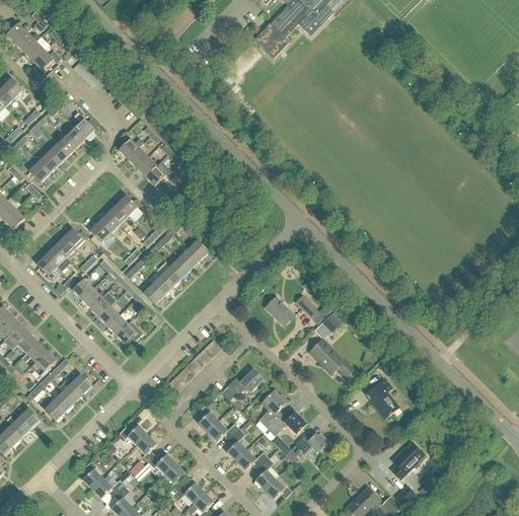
[(284,0),(288,3),(254,39),(274,58),(290,41),(285,37),(299,22),(311,34),(335,11),(326,3),(328,0),(284,0)]
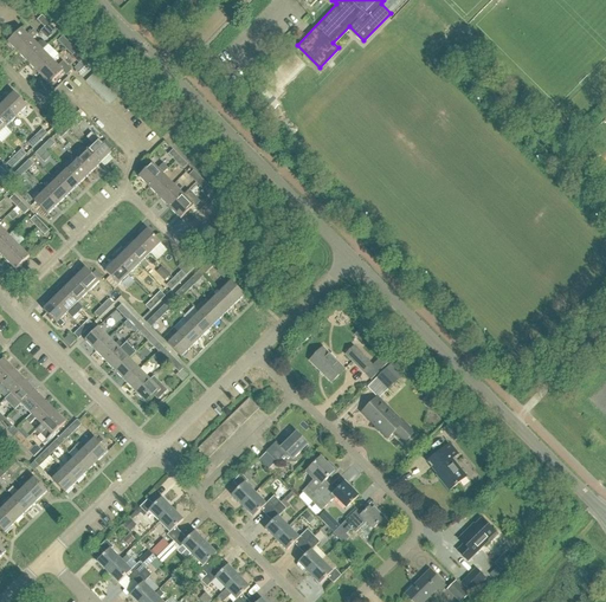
[(45,24),(49,20),(42,12),(37,17),(45,24)]
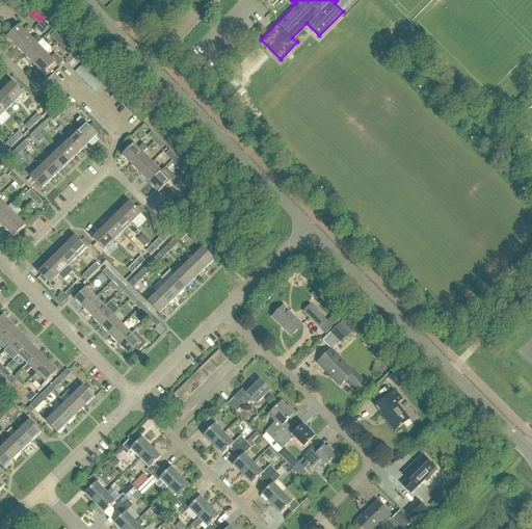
[(43,18),(40,21),(36,24),(40,27),(42,25),(46,28),(49,24),(43,18)]
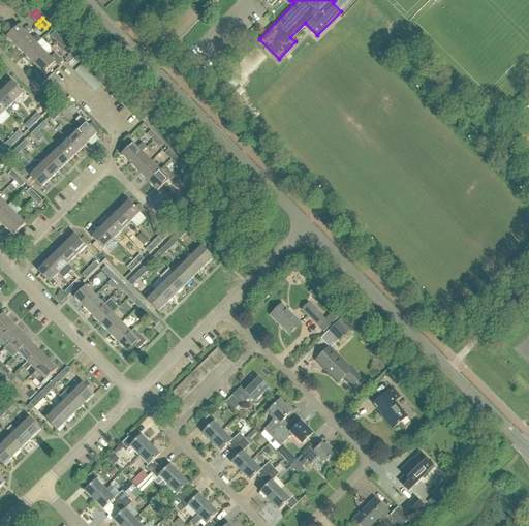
[(16,43),(28,32),(32,27),(29,24),(24,28),(19,23),(6,34),(16,43)]
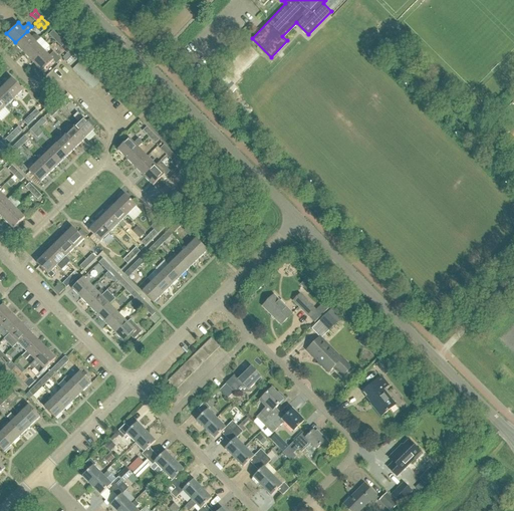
[(55,38),(59,34),(54,28),(49,32),(55,38)]
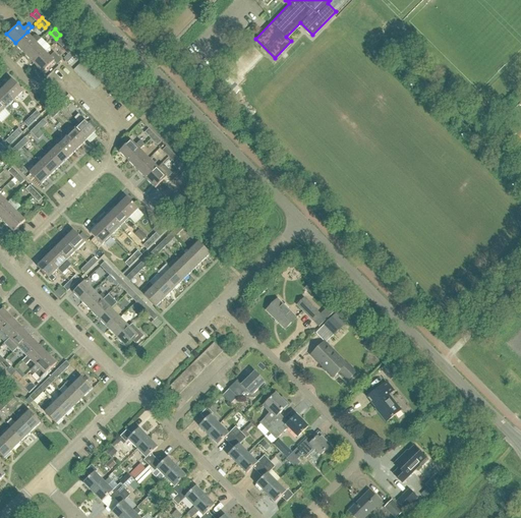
[(32,36),(27,32),(15,43),(24,52),(37,41),(41,37),(38,34),(35,34),(32,36)]
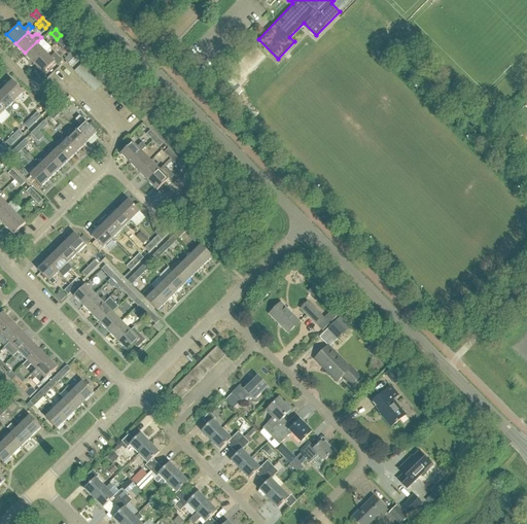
[(61,35),(57,39),(64,45),(68,41),(61,35)]
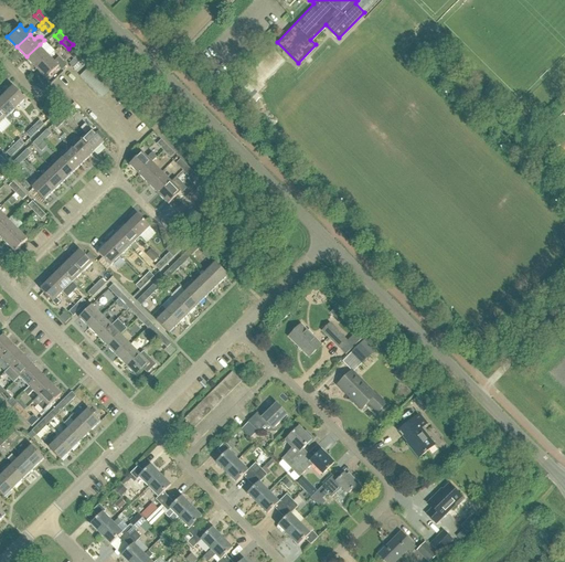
[(36,66),(49,54),(40,44),(27,56),(36,66)]
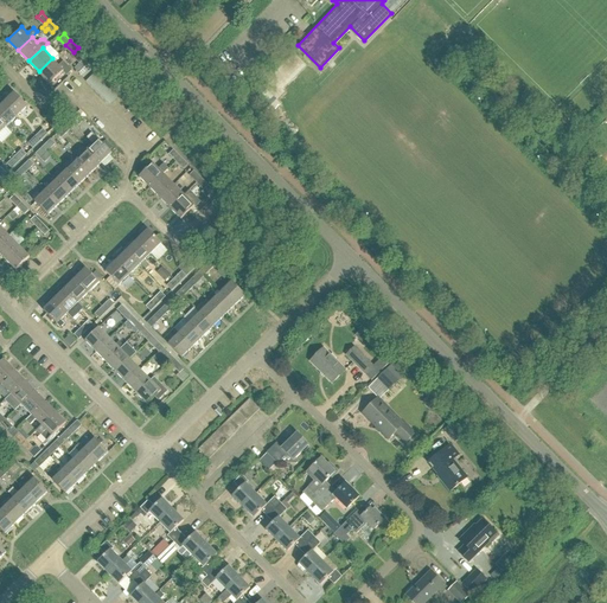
[(84,76),(95,65),(85,57),(75,66),(84,76)]
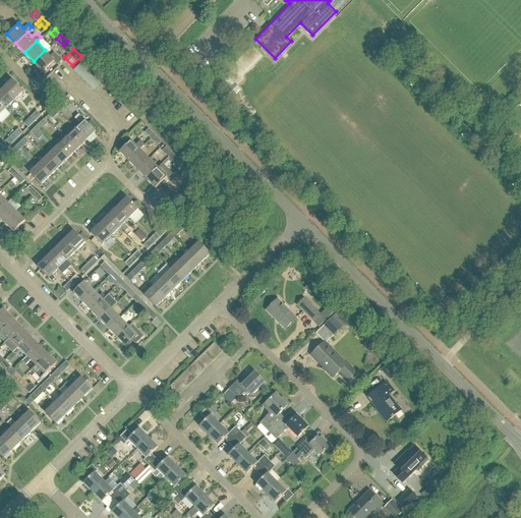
[(45,50),(34,61),(43,70),(54,59),(57,62),(61,58),(54,50),(50,55),(45,50)]
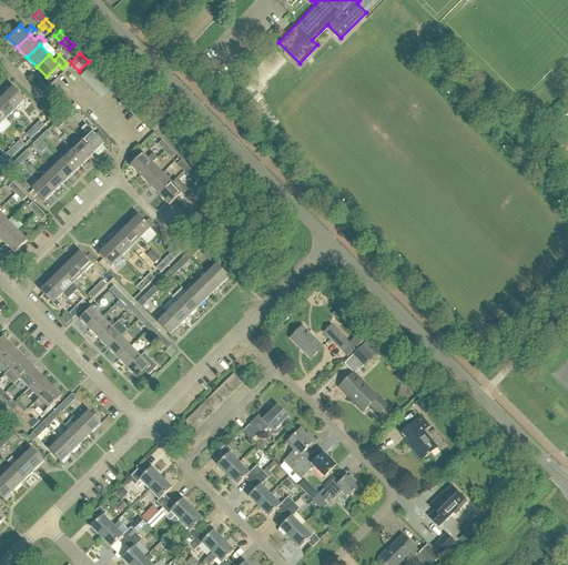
[(84,79),(93,69),(89,64),(80,74),(84,79)]
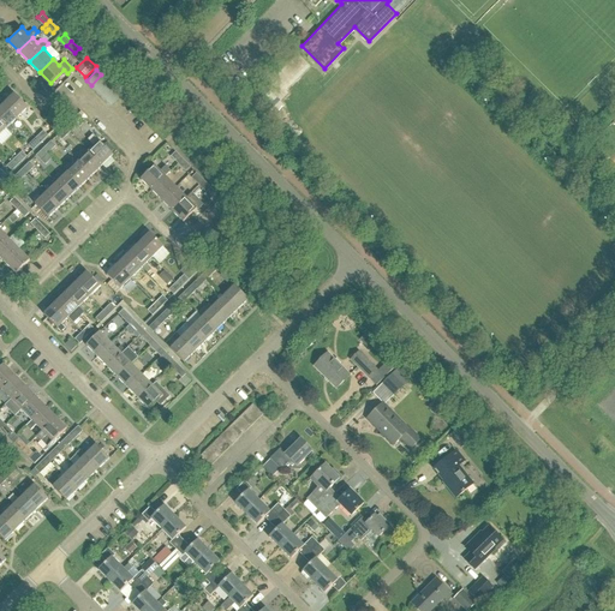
[(96,89),(106,79),(101,75),(91,85),(96,89)]
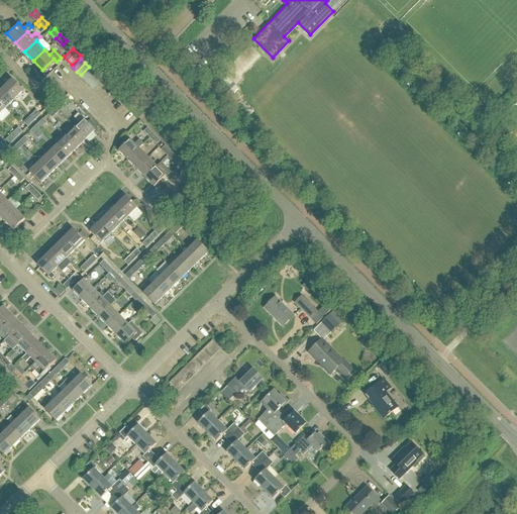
[(85,79),(93,71),(89,67),(81,75),(85,79)]
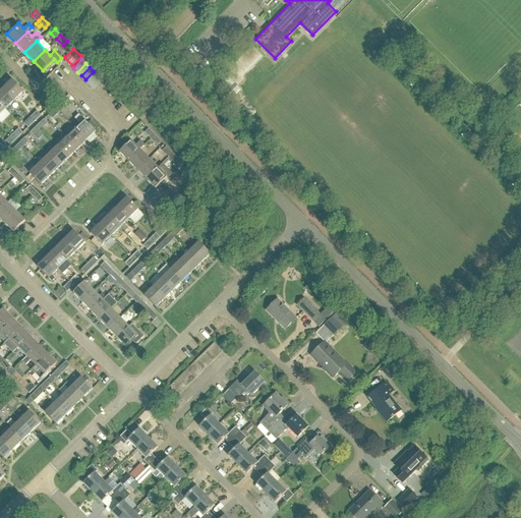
[(90,83),(98,75),(94,71),(85,79),(90,83)]
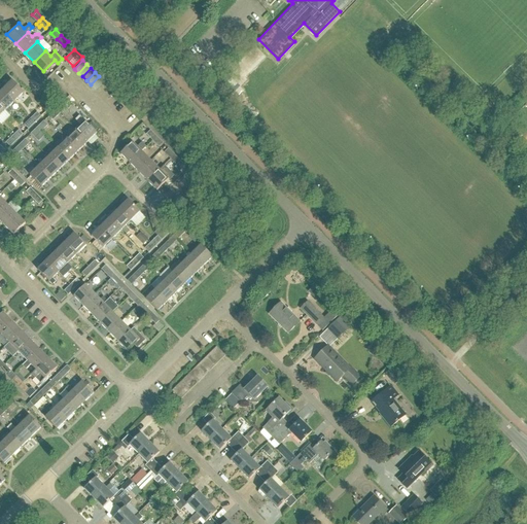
[(99,76),(91,84),(95,89),(103,80),(99,76)]
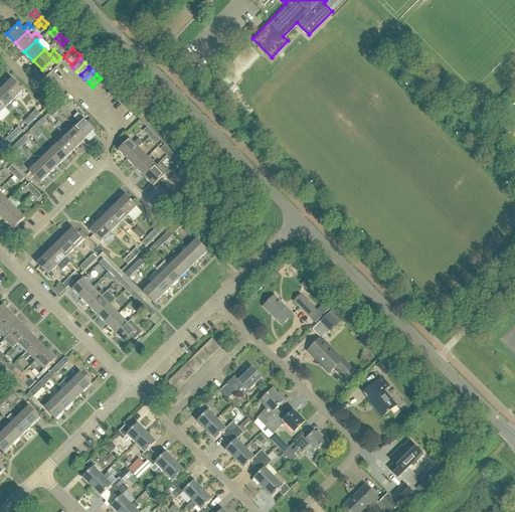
[(3,86),(14,97),(23,89),(12,76),(3,86)]
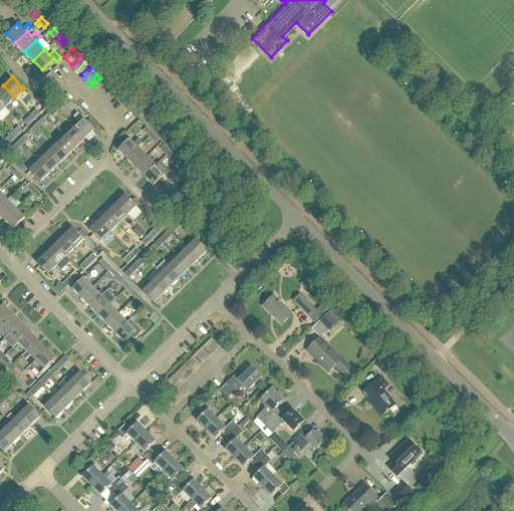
[(9,101),(14,96),(3,85),(0,87),(0,99),(5,105),(7,107),(10,110),(14,106),(9,101)]
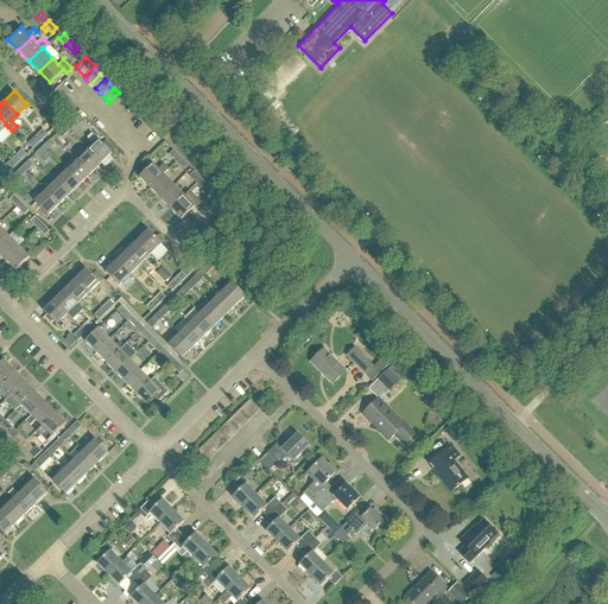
[(64,124),(70,129),(77,121),(73,118),(71,116),(64,124)]
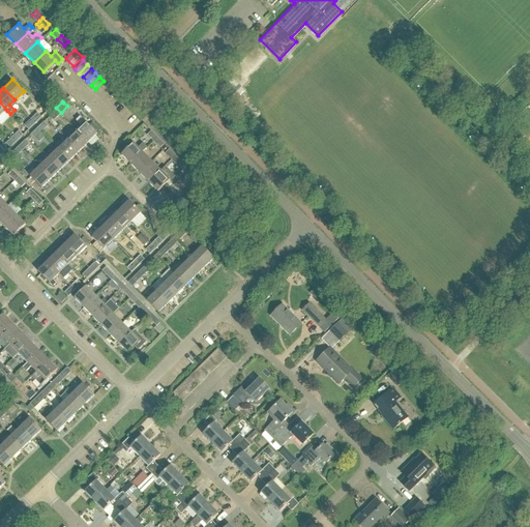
[(55,118),(61,113),(56,108),(50,114),(55,118)]
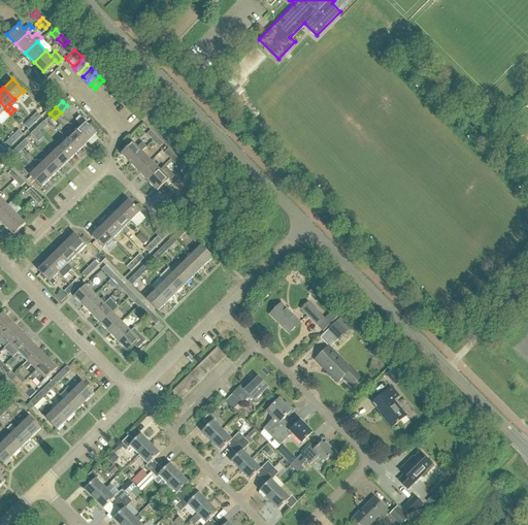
[(31,117),(35,121),(41,115),(37,110),(31,117)]
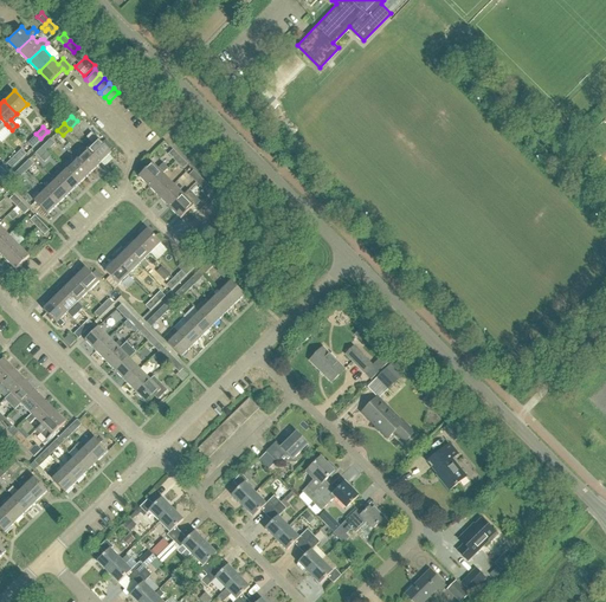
[(33,146),(40,138),(36,134),(28,141),(33,146)]
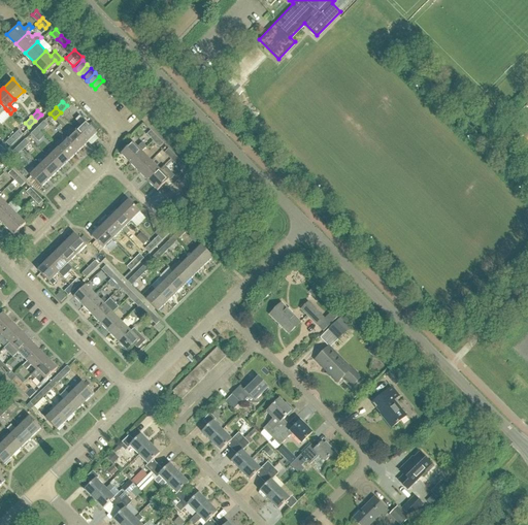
[(88,139),(88,140),(97,131),(95,129),(89,123),(85,119),(75,128),(88,139)]
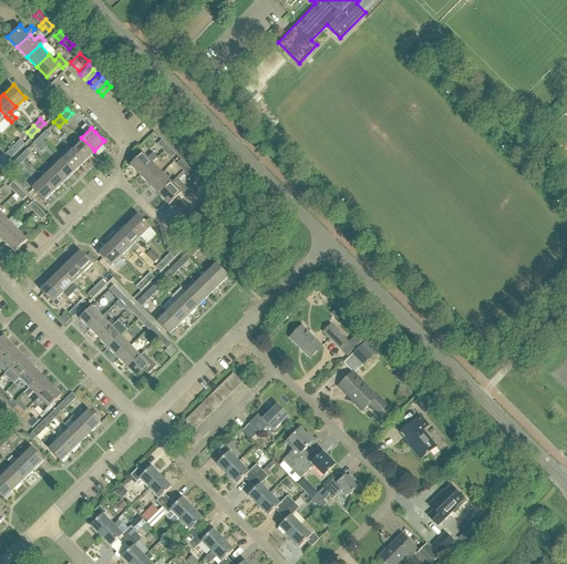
[(41,135),(44,140),(52,132),(48,129),(41,135)]
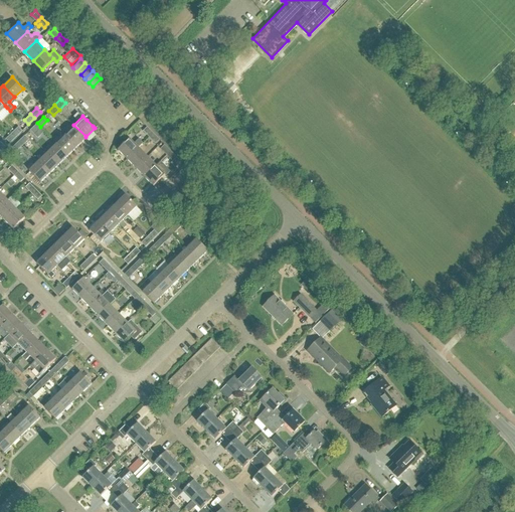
[(87,120),(93,126),(96,124),(90,118),(87,120)]
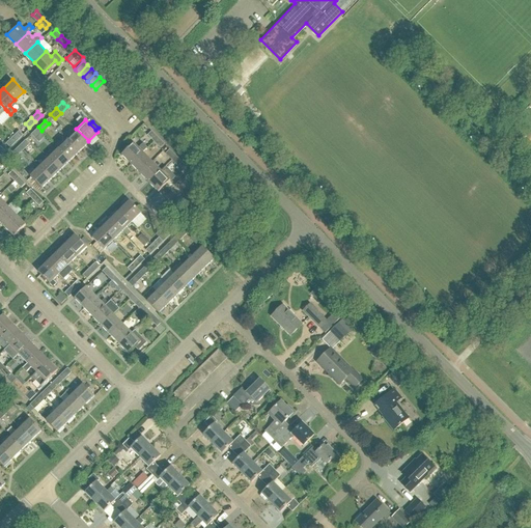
[(36,136),(42,131),(38,127),(32,133),(36,136)]
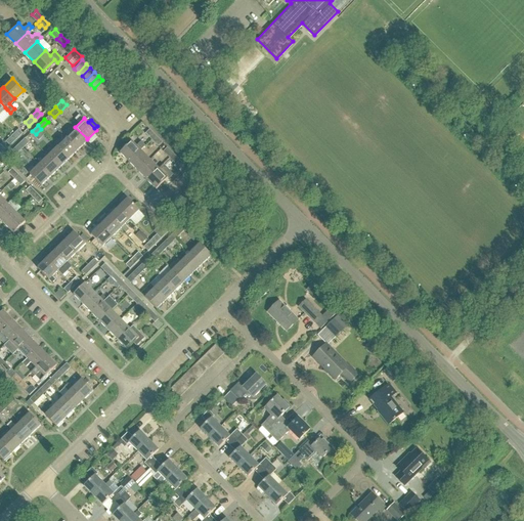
[(12,133),(16,137),(24,131),(18,127),(12,133)]
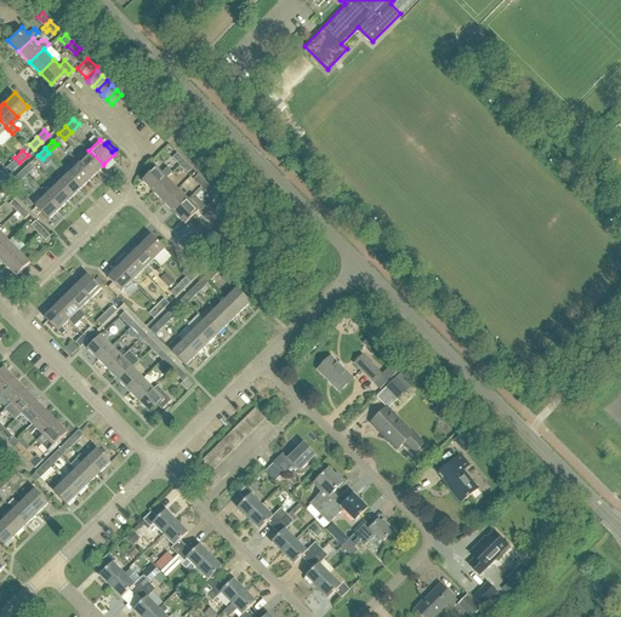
[(92,175),(103,165),(103,164),(89,150),(79,161),(92,175)]
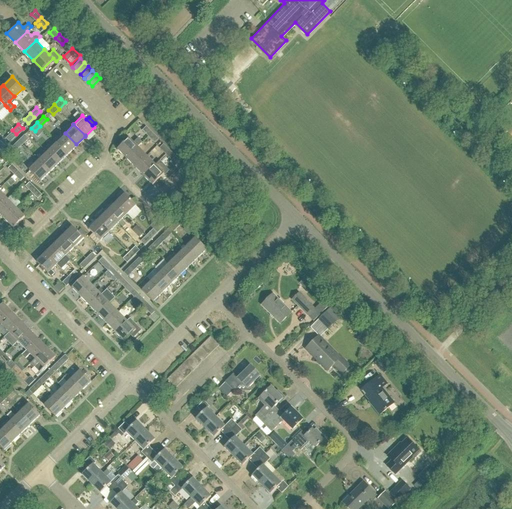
[(148,135),(152,131),(147,125),(143,129),(148,135)]
